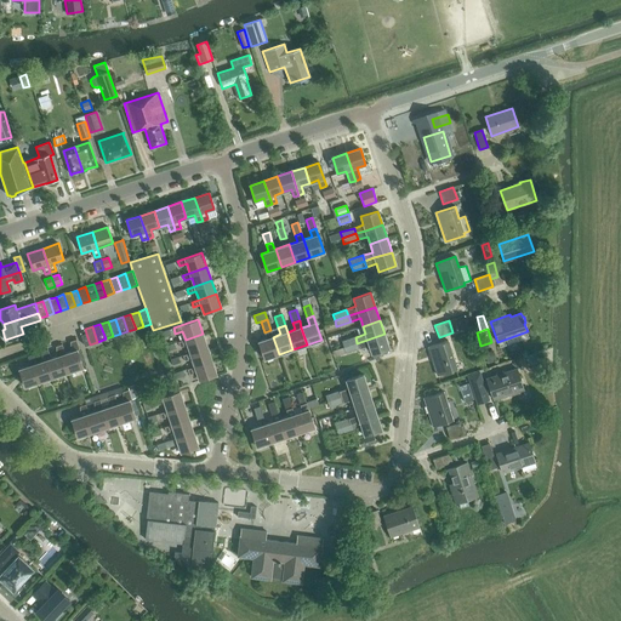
[(258,342),(265,359),(279,354),(273,337),(271,330),(265,332),(266,339),(258,342)]
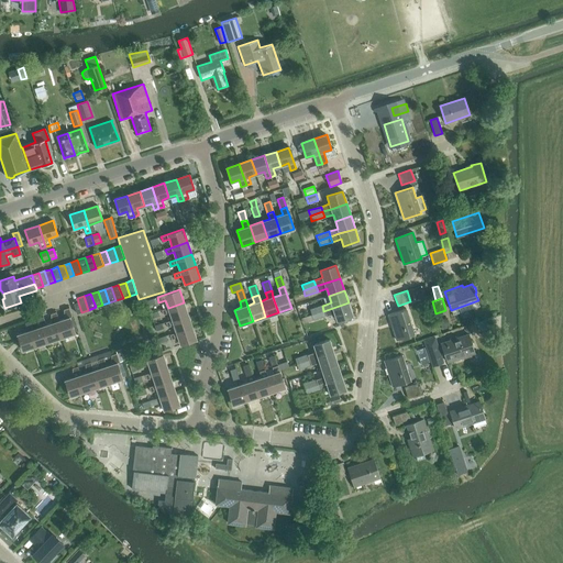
[(184,302),(168,308),(162,310),(163,315),(169,312),(172,320),(188,315),(184,302)]
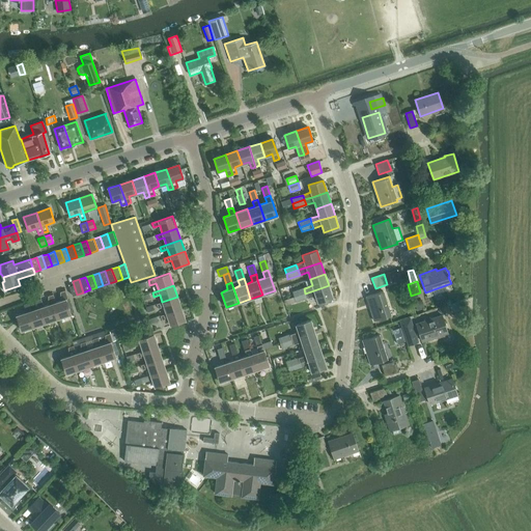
[(317,302),(332,298),(329,285),(305,294),(307,298),(315,296),(317,302)]
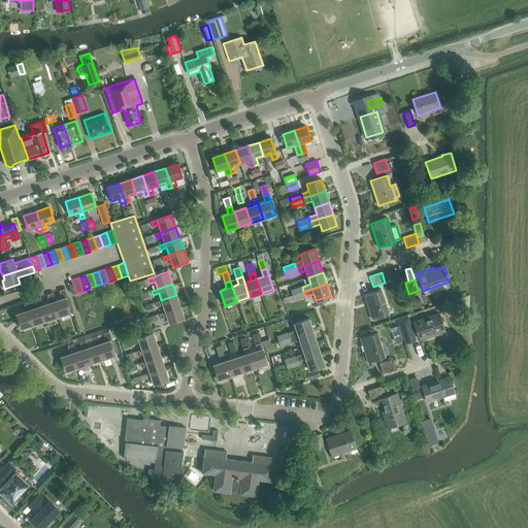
[(292,295),(303,292),(302,287),(290,290),(292,295)]
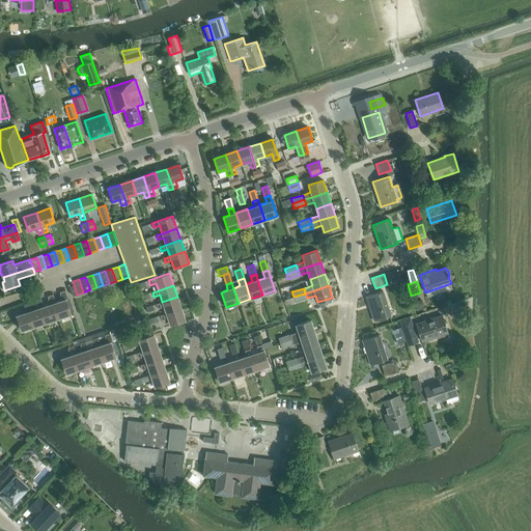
[(65,300),(67,299),(65,290),(60,291),(63,300),(56,303),(53,303),(58,318),(71,314),(65,300)]
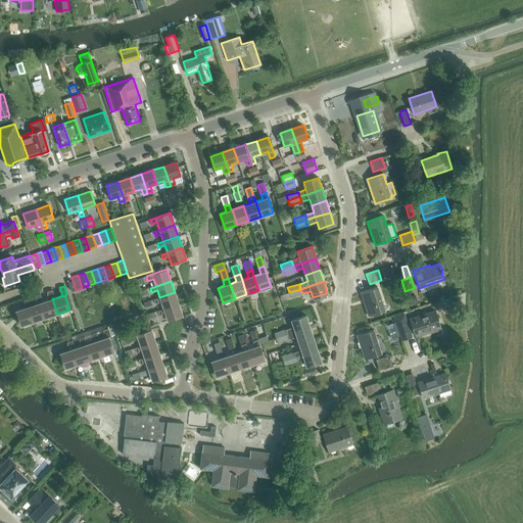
[(369,317),(385,311),(377,287),(361,292),(369,317)]
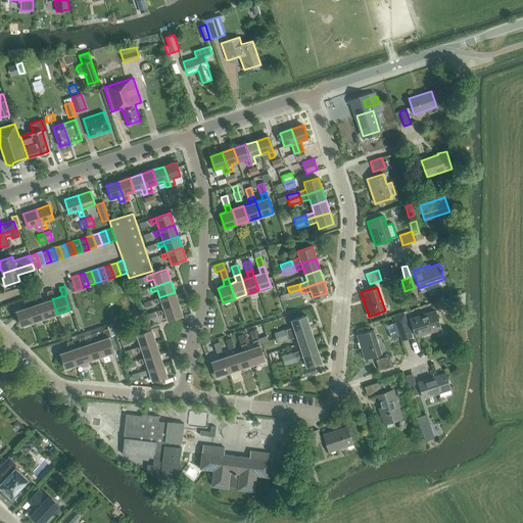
[(291,297),(302,293),(300,289),(289,292),(291,297)]
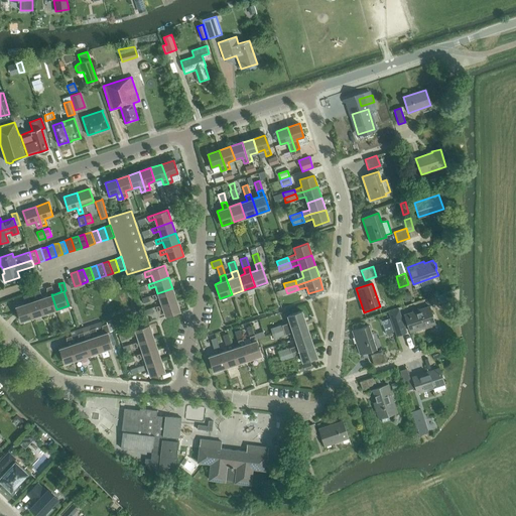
[(49,295),(42,298),(39,298),(44,313),(56,309),(51,294),(54,294),(51,286),(46,287),(49,295)]
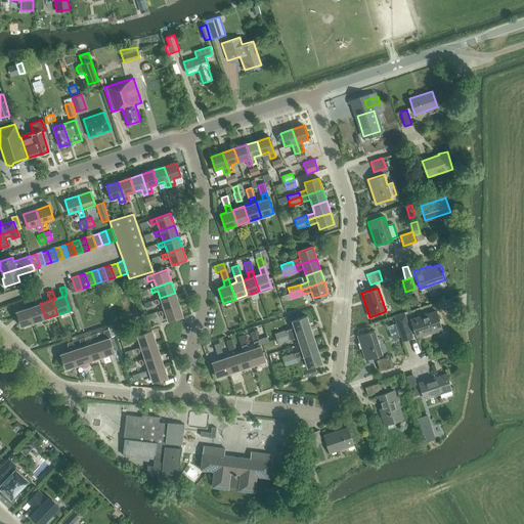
[(175,293),(160,298),(154,300),(156,304),(162,302),(164,309),(178,305),(175,293)]
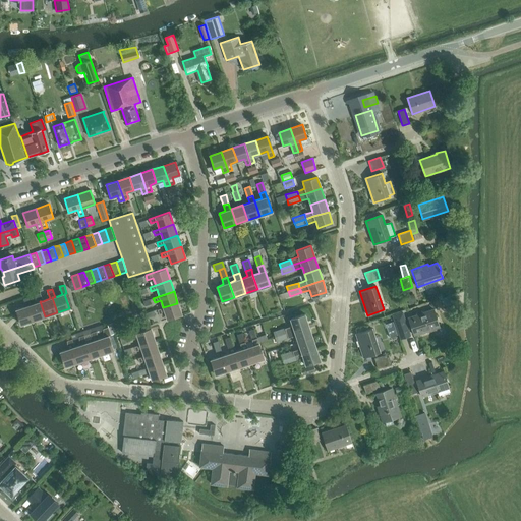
[(38,302),(31,305),(29,305),(34,321),(45,316),(40,301),(43,301),(40,293),(35,294),(38,302)]
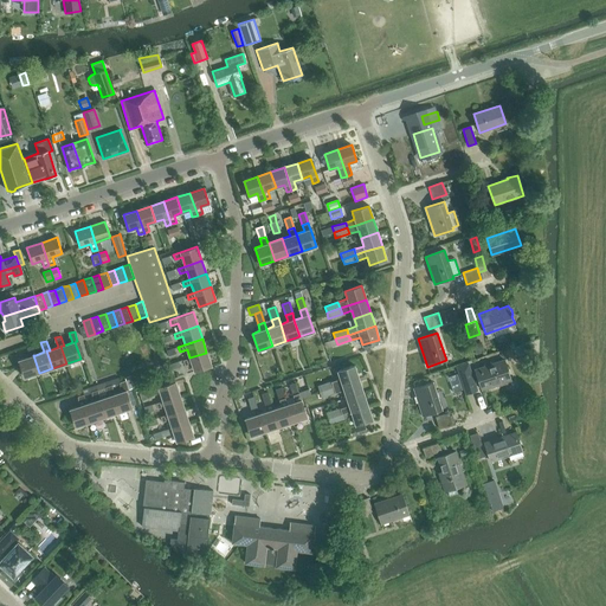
[(476,355),(482,353),(479,343),(472,346),(476,355)]
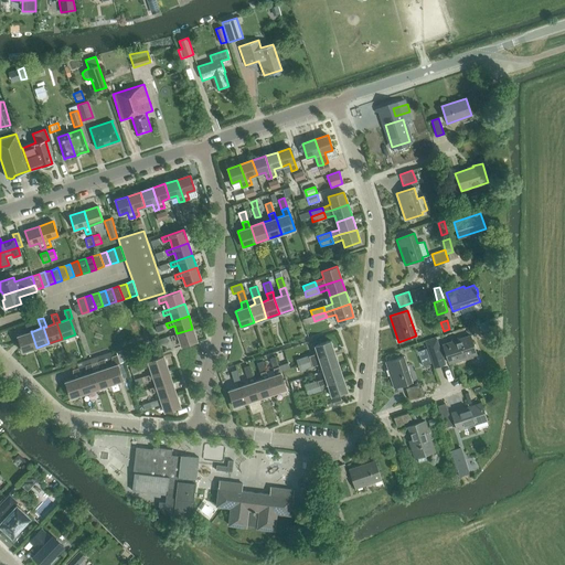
[(28,332),(25,333),(18,336),(23,352),(36,348),(31,331),(33,331),(30,322),(25,323),(28,332)]
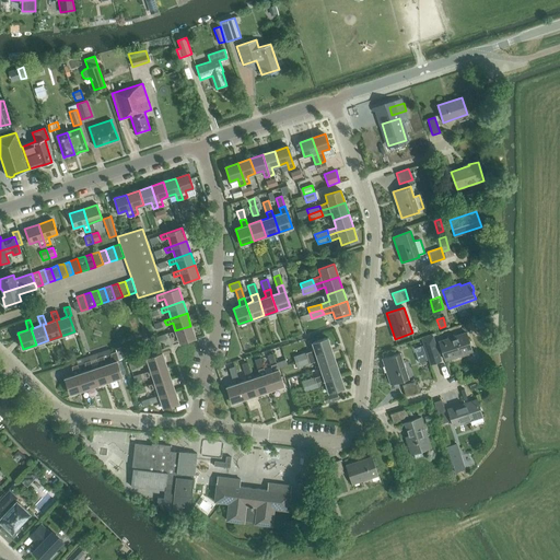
[(481,319),(474,322),(476,328),(483,326),(481,319)]
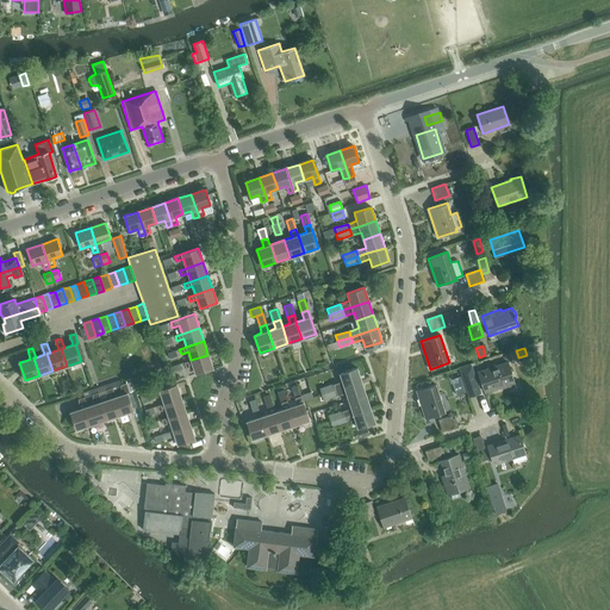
[(207,355),(191,360),(184,362),(186,368),(193,366),(195,374),(212,368),(207,355)]
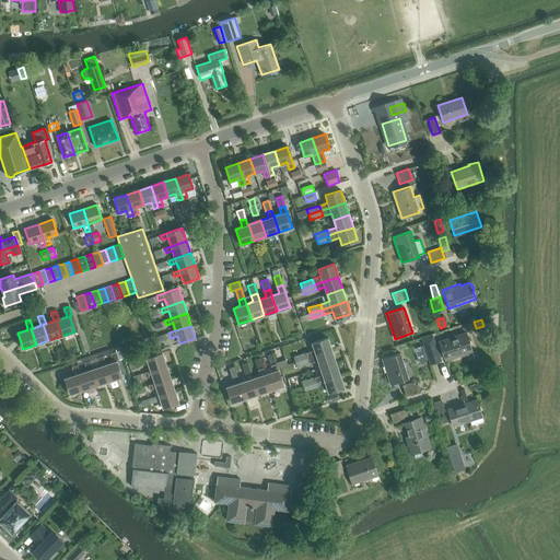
[(445,360),(471,351),(466,333),(439,341),(445,360)]
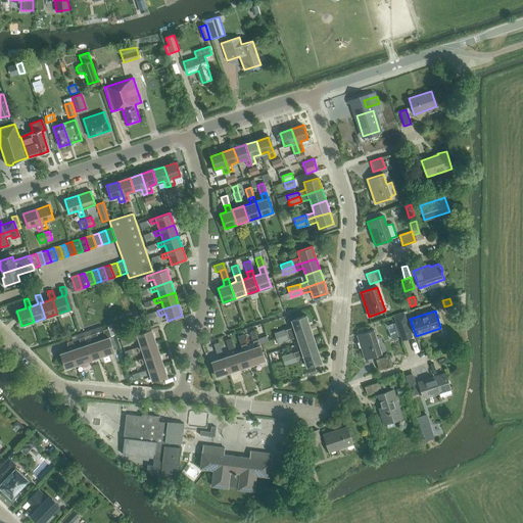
[(153,312),(147,315),(143,316),(145,321),(148,319),(155,317),(153,312)]
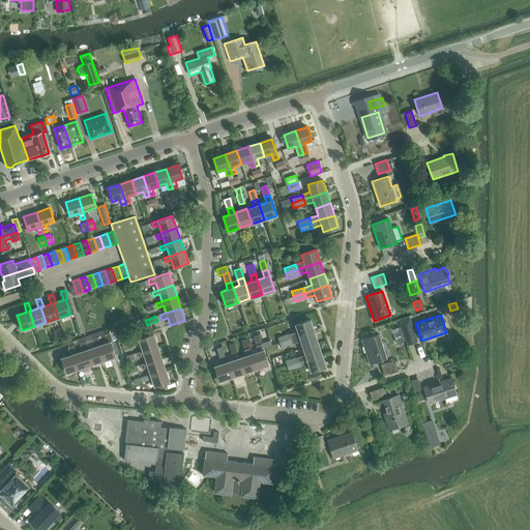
[(291,340),(314,331),(310,320),(295,324),(297,331),(289,334),(291,340)]
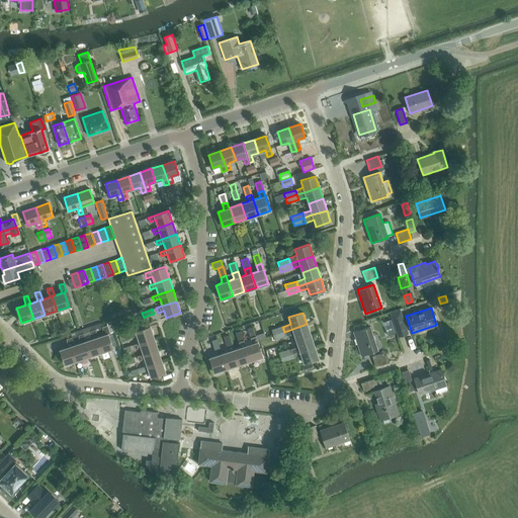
[(406,340),(403,329),(405,328),(401,316),(391,320),(395,332),(397,337),(399,343),(405,341),(406,340)]
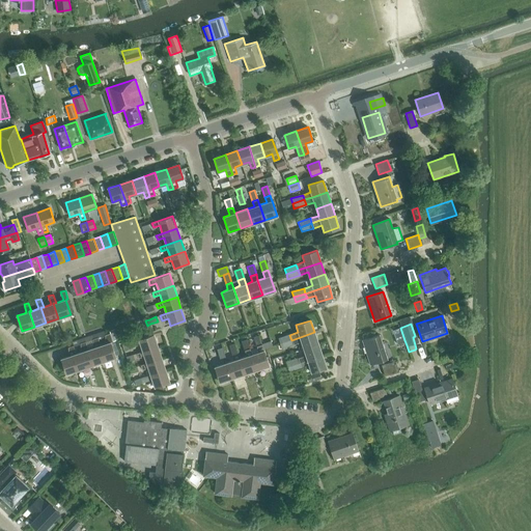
[(109,331),(110,333),(113,341),(112,342),(110,342),(115,356),(120,354),(112,330),(109,331)]
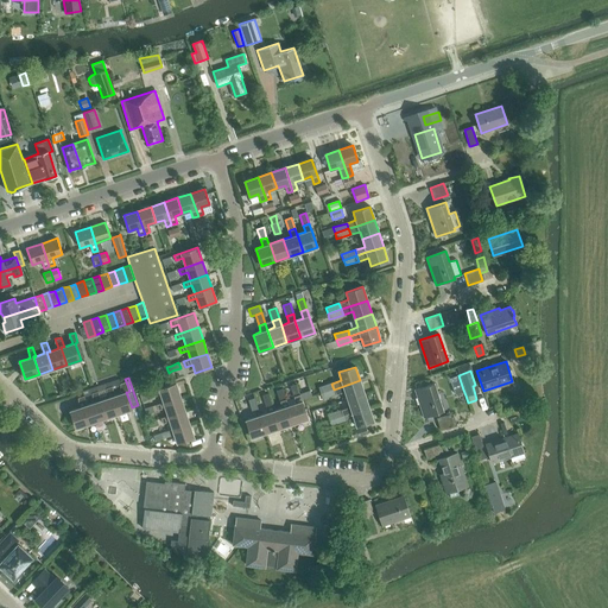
[(348,399),(365,393),(360,380),(334,390),(335,394),(346,392),(348,399)]
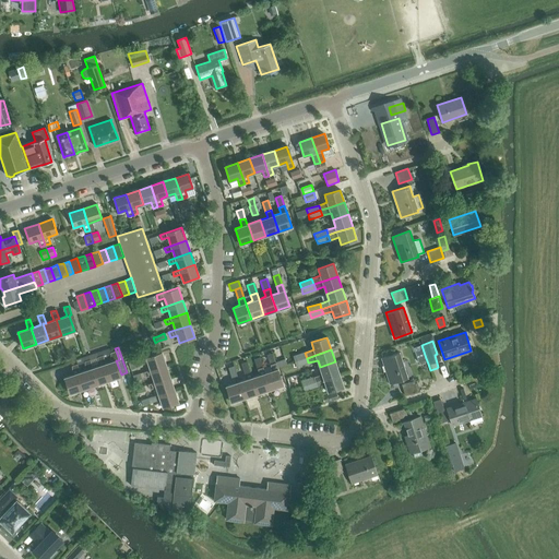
[(114,361),(106,364),(103,365),(108,380),(121,376),(121,375),(116,360),(118,360),(119,359),(116,351),(110,353),(114,361)]
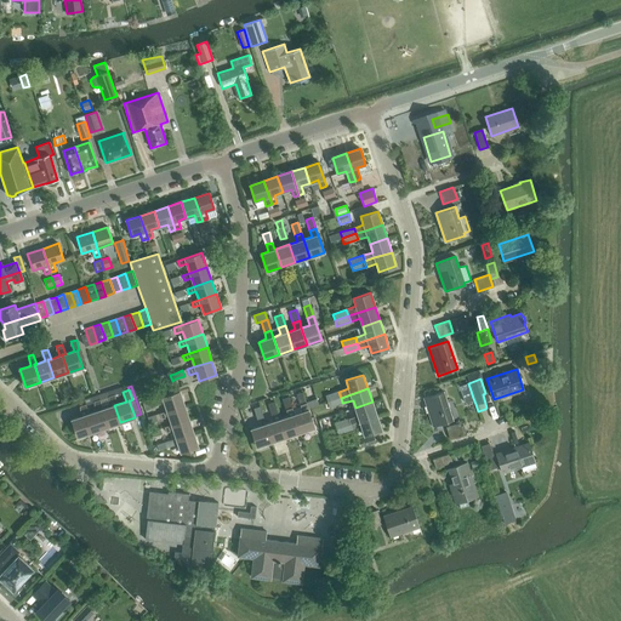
[(184,405),(180,392),(155,399),(157,405),(164,403),(166,411),(167,411),(184,405)]
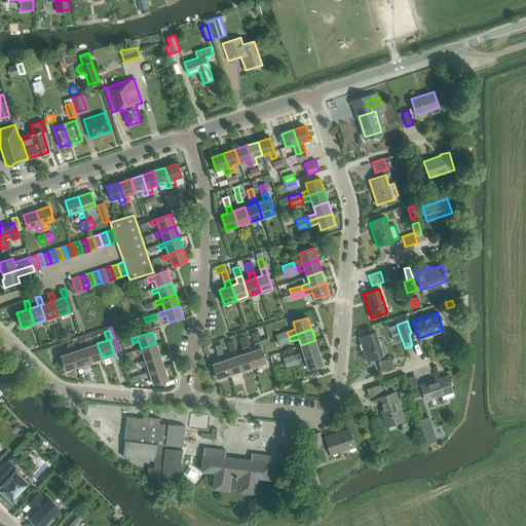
[(251,334),(254,343),(259,341),(256,332),(251,334)]
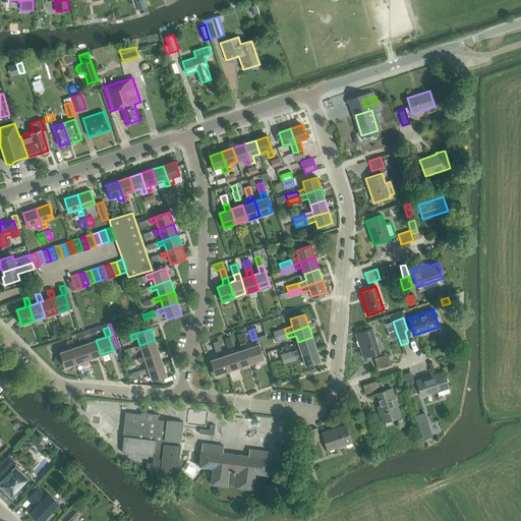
[(275,337),(286,334),(284,329),(273,332),(275,337)]
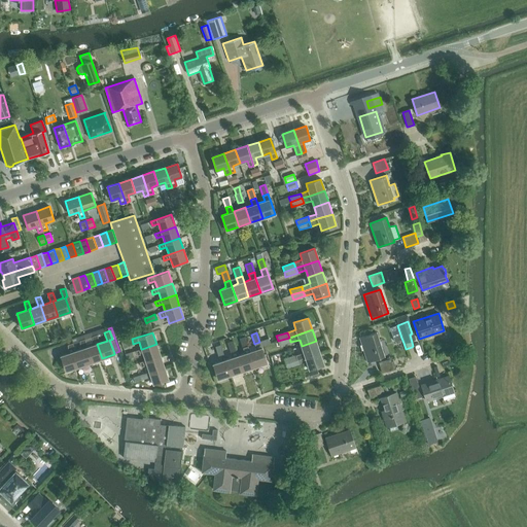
[(367,362),(384,357),(376,332),(359,338),(367,362)]
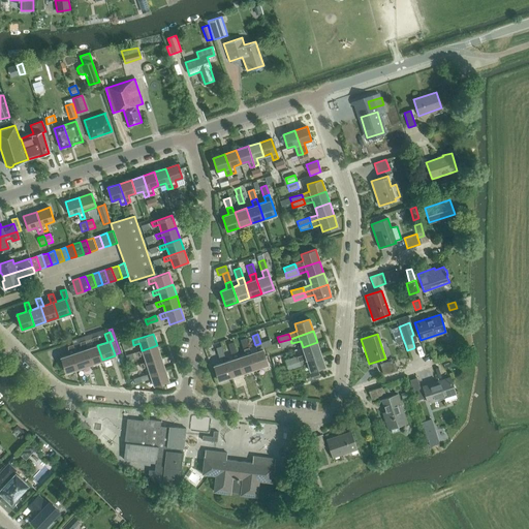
[(95,346),(88,348),(85,349),(90,364),(102,360),(97,345),(100,344),(97,336),(92,338),(95,346)]
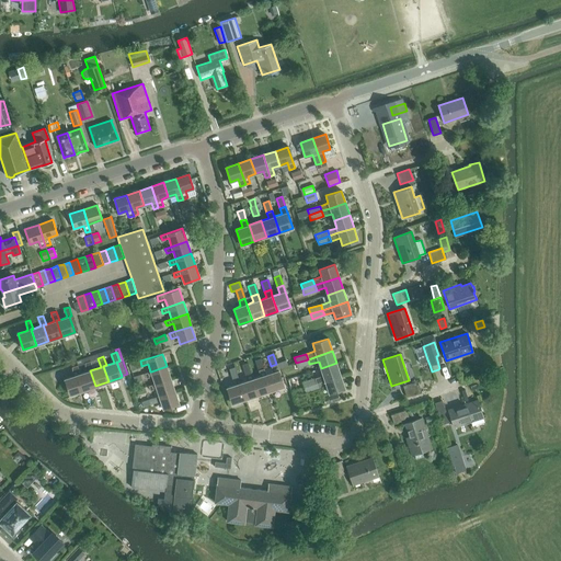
[(258,370),(264,368),(261,358),(254,361),(258,370)]
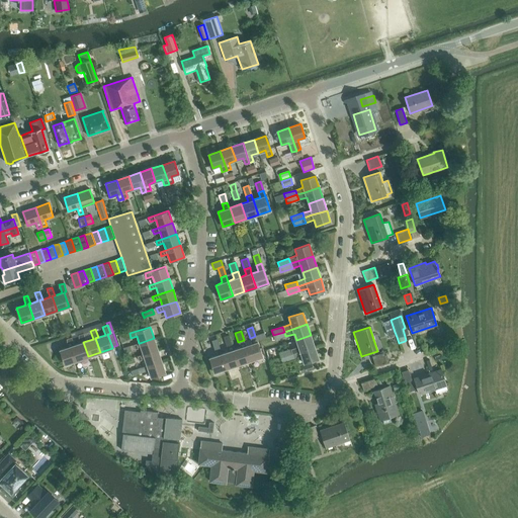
[(274,340),(285,336),(284,332),(273,335),(274,340)]
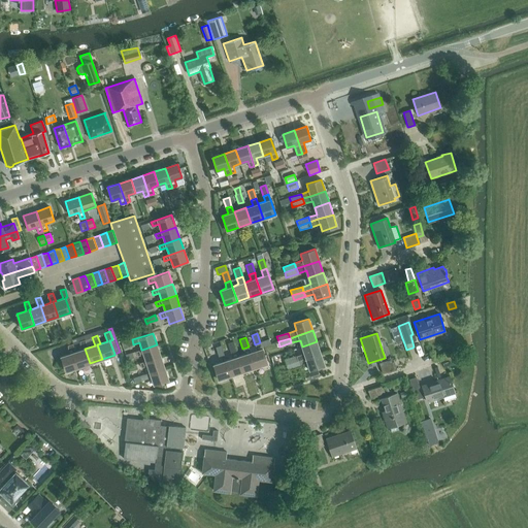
[(83,350),(75,352),(73,353),(78,367),(90,363),(85,349),(88,348),(85,339),(80,341),(83,350)]
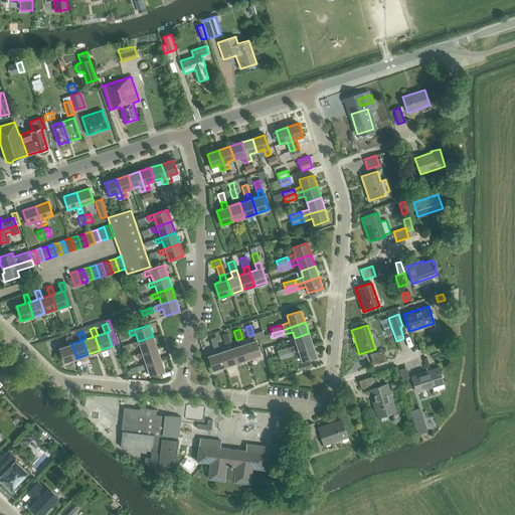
[(221,335),(224,344),(230,342),(227,333),(221,335)]
